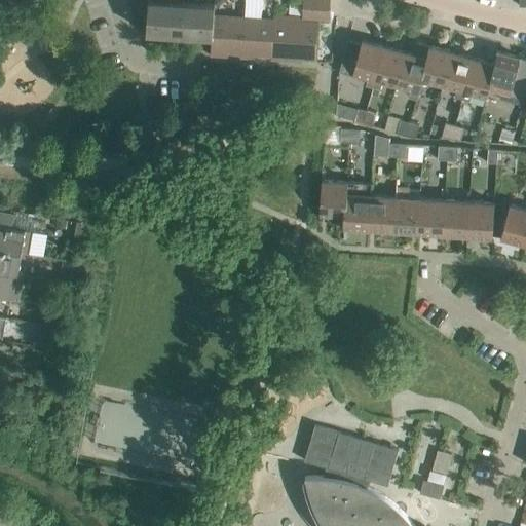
[(212,36),(214,14),(214,4),(182,2),(182,0),(152,0),(149,0),(147,32),(212,36)]
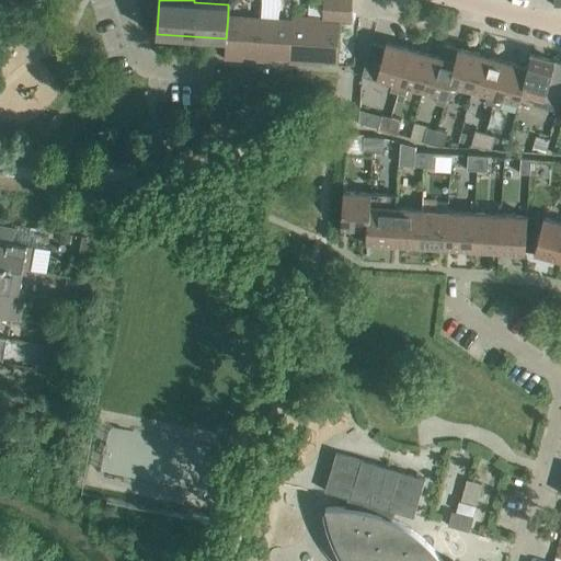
[(351,21),(352,18),(352,0),(322,0),(321,16),(292,14),(292,20),(293,20),(289,59),(289,63),(311,64),(311,60),(338,63),(340,20),(351,21)]
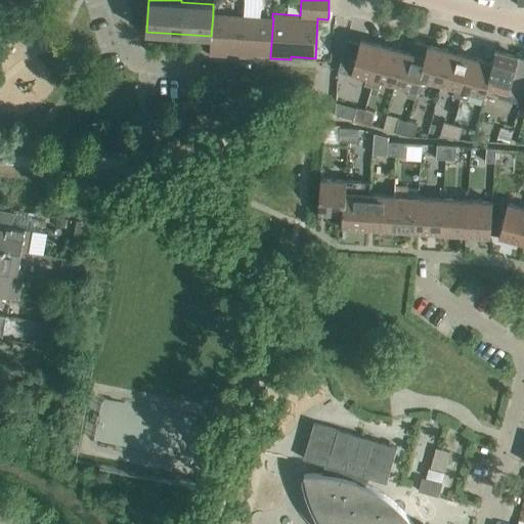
[(241,53),(243,16),(213,14),(211,36),(210,54),(220,55),(220,51),(241,53)]
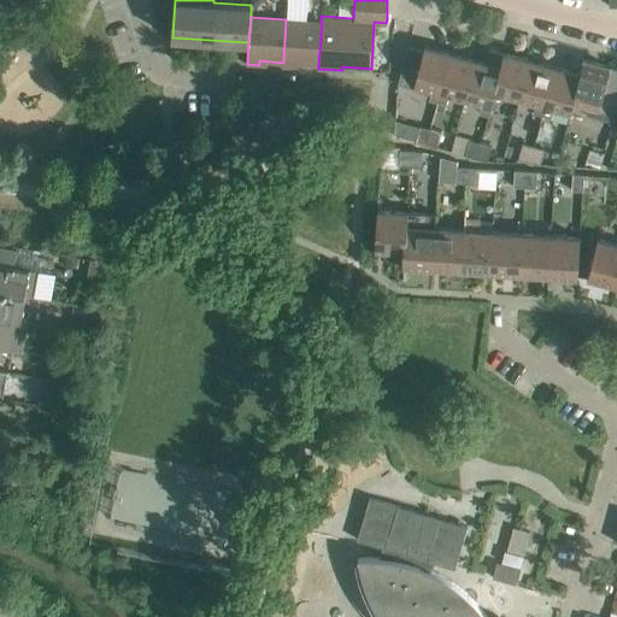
[(322,22),(321,22),(286,19),(283,63),(282,66),(294,68),(295,63),(318,65),(322,22)]
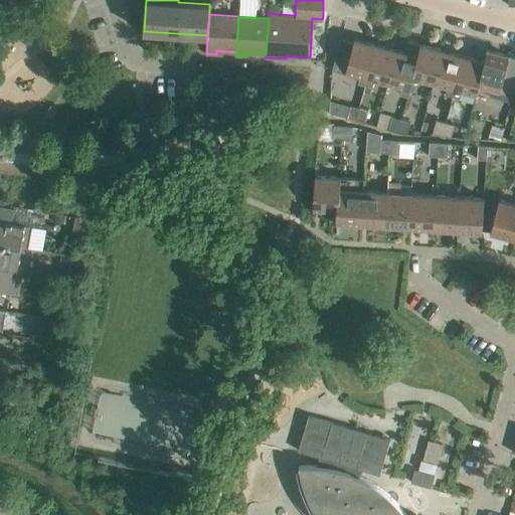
[(365,84),(376,44),(355,38),(353,43),(340,39),(332,70),(360,77),(358,82),(365,84)]
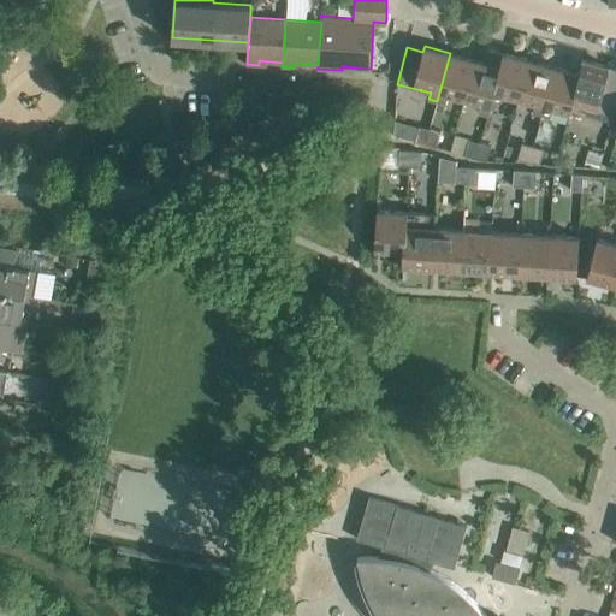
[(499,66),(503,53),(487,48),(484,63),(475,60),(465,102),(480,106),(479,113),(489,116),(493,101),(491,101),(501,67),(499,66)]
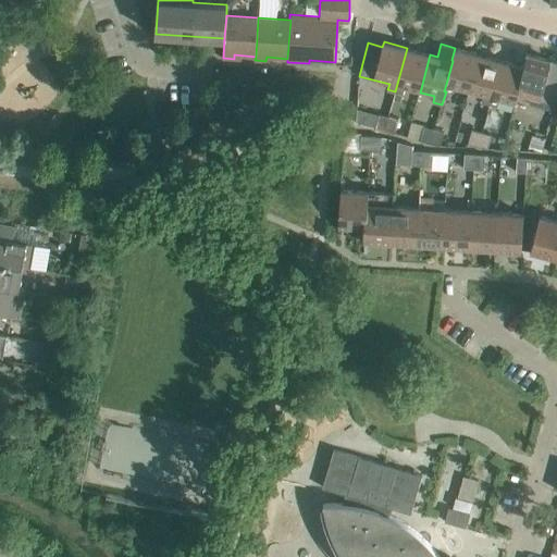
[(420,93),(430,54),(407,48),(395,91),(404,94),(405,88),(420,93)]
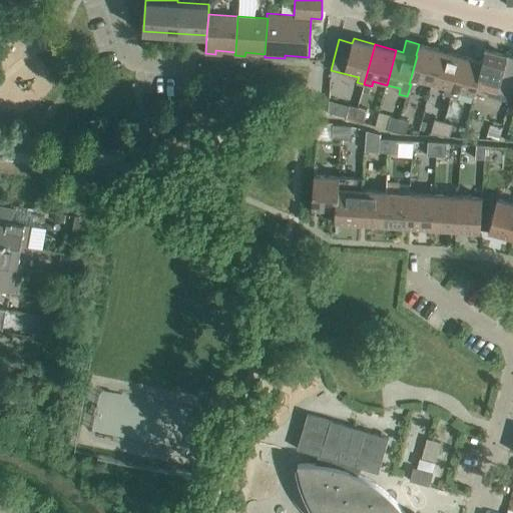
[(432,84),(441,50),(419,44),(416,55),(417,56),(409,84),(411,84),(416,86),(418,80),(432,84)]
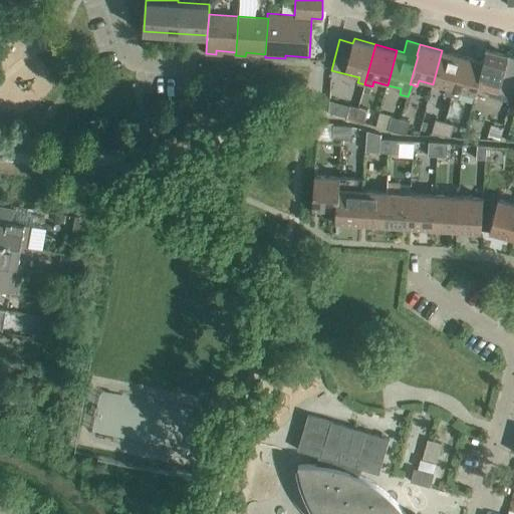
[(511,101),(513,90),(513,56),(486,49),(483,61),(484,61),(477,84),(478,84),(491,88),(489,95),(511,101)]
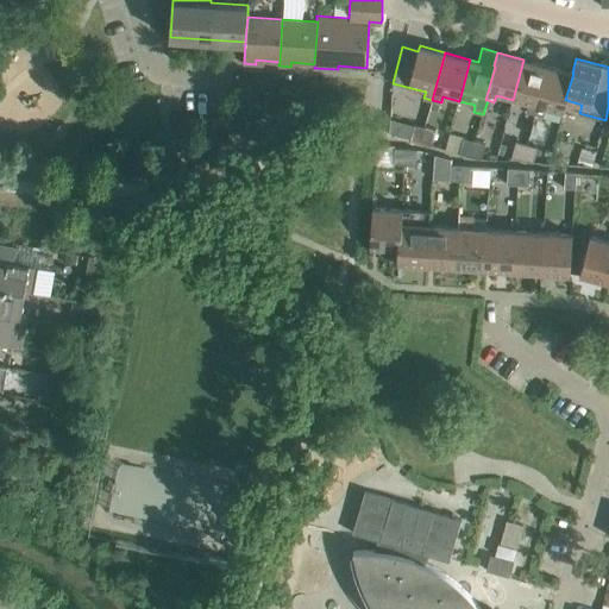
[(535,113),(548,66),(523,60),(513,100),(528,105),(527,111),(535,113)]
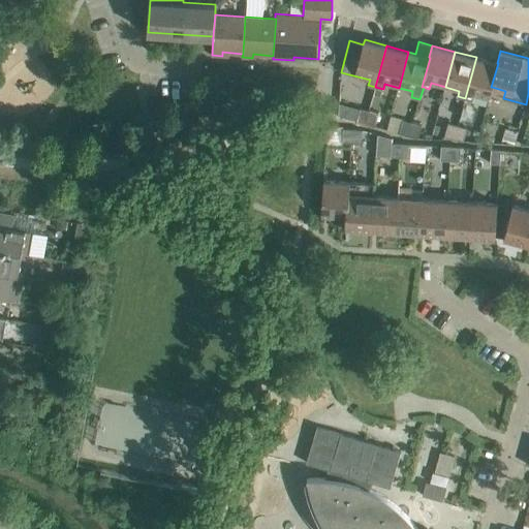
[(498,63),(497,63),(476,57),(465,98),(471,100),(473,95),(489,98),(492,87),(491,87),(498,63)]
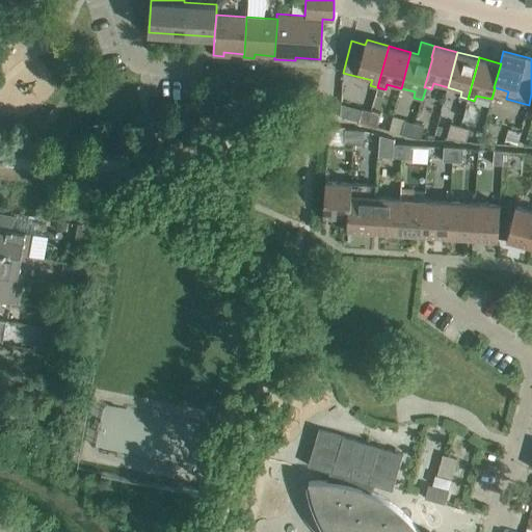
[(368,125),(371,111),(362,108),(358,122),(368,125)]
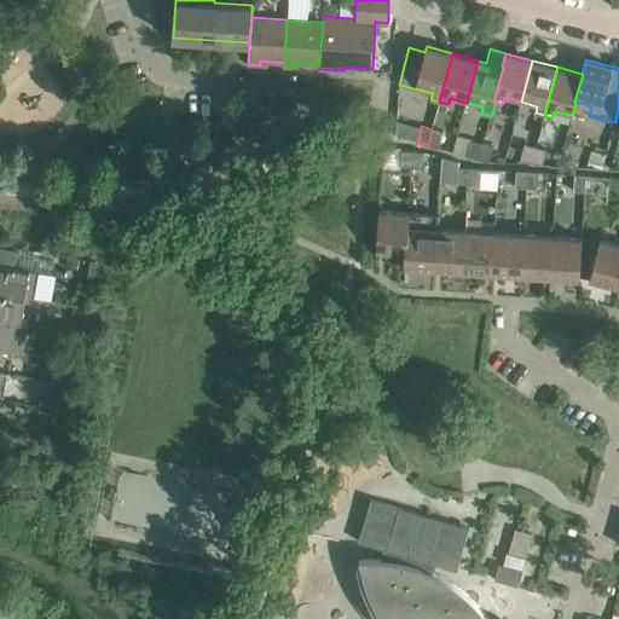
[(439,148),(444,133),(432,129),(428,145),(439,148)]
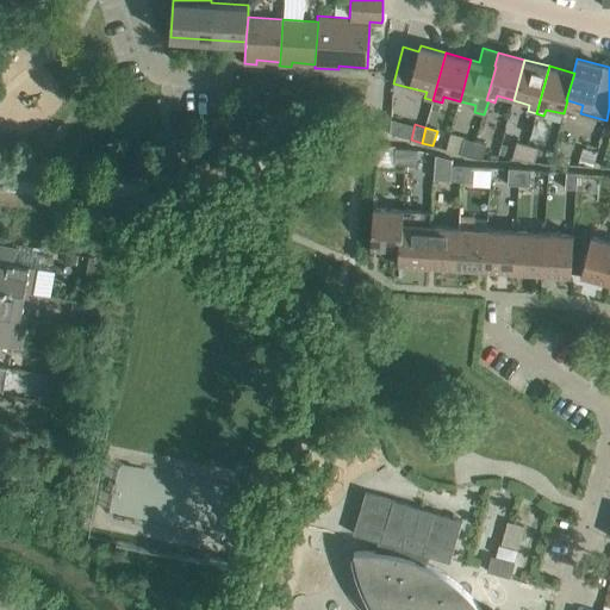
[(471,156),(475,141),(465,138),(460,154),(471,156)]
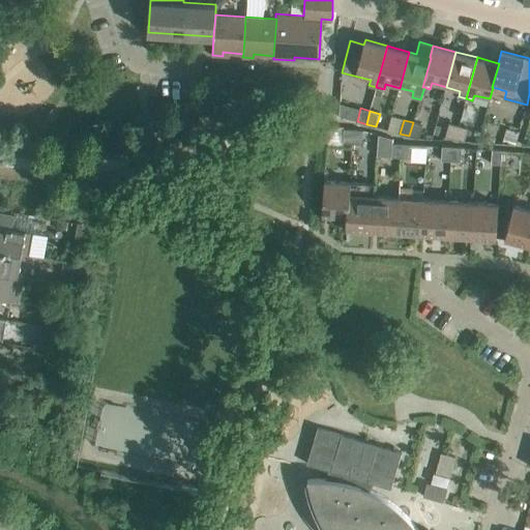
[(422,125),(413,122),(409,136),(419,139),(422,125)]
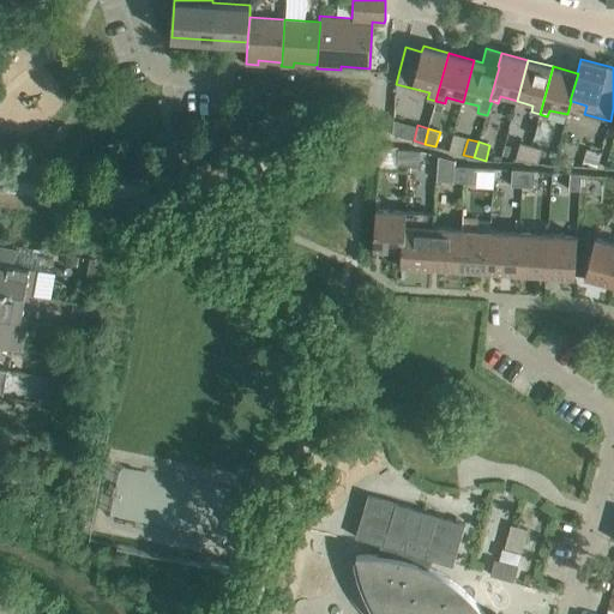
[(528,161),(531,145),(521,142),(516,158),(528,161)]
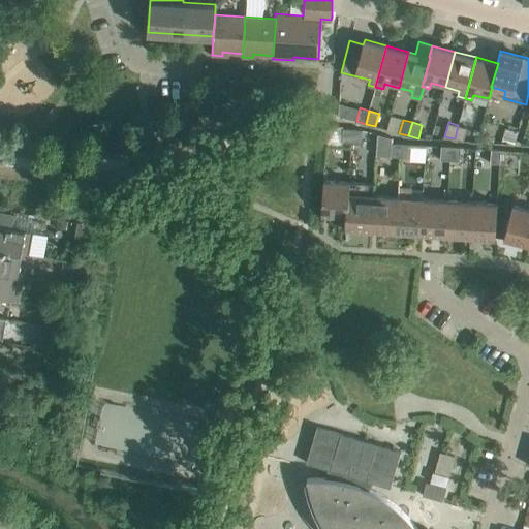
[(467,127),(458,125),(455,138),(464,142),(467,127)]
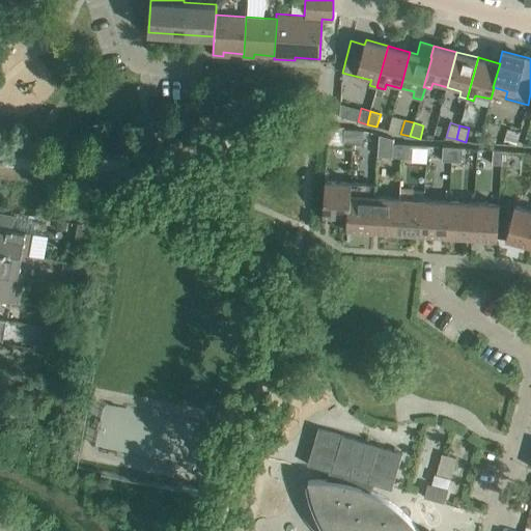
[(354,143),(355,130),(344,129),(343,143),(354,143)]
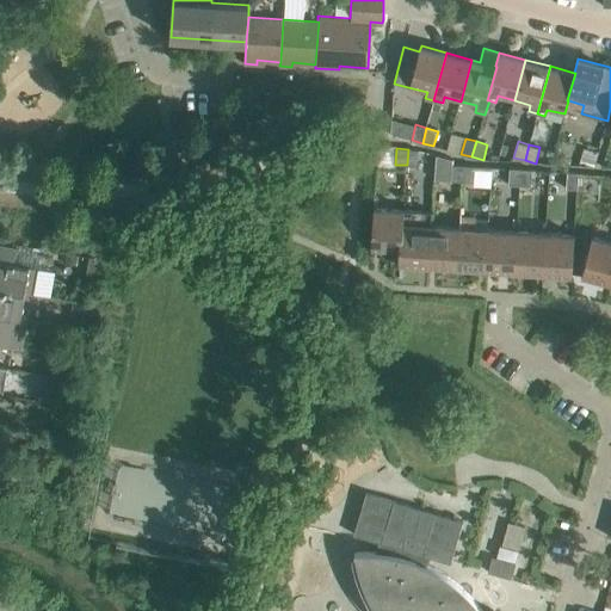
[(594,166),(599,153),(585,148),(580,162),(594,166)]
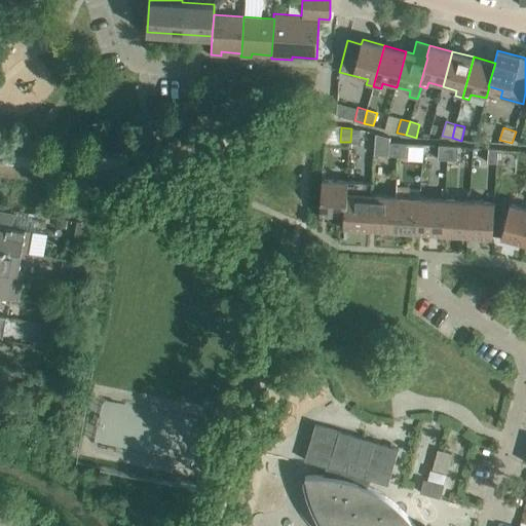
[(360,143),(361,128),(351,128),(350,142),(360,143)]
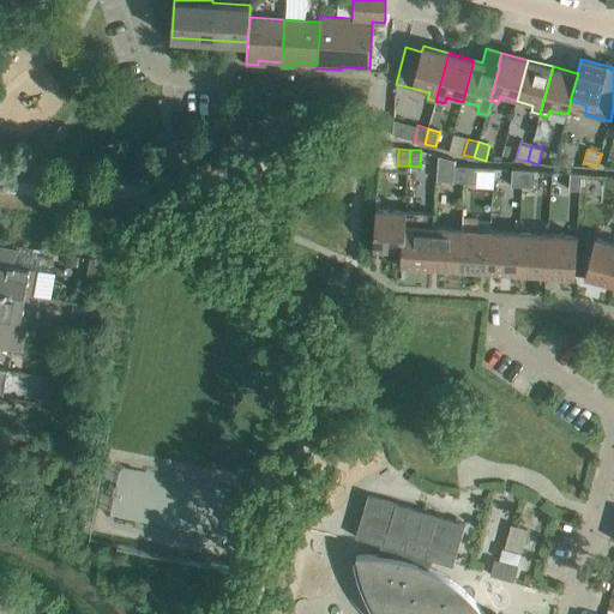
[(465,182),(467,167),(455,166),(453,182),(465,182)]
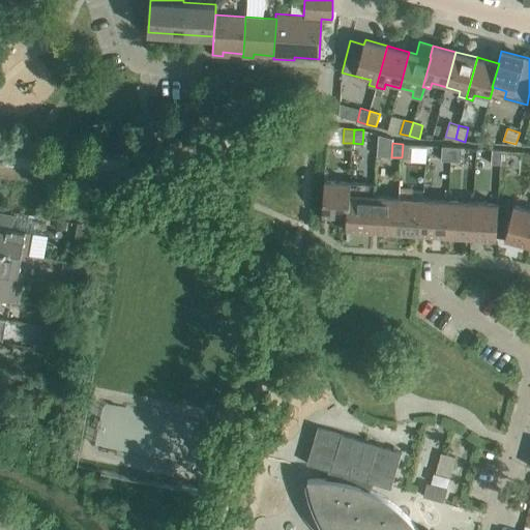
[(411,158),(412,144),(403,144),(402,157),(411,158)]
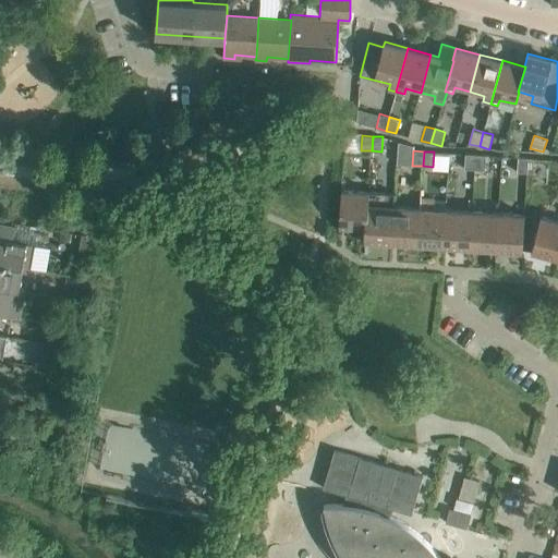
[(475,169),(476,155),(465,154),(464,169),(475,169)]
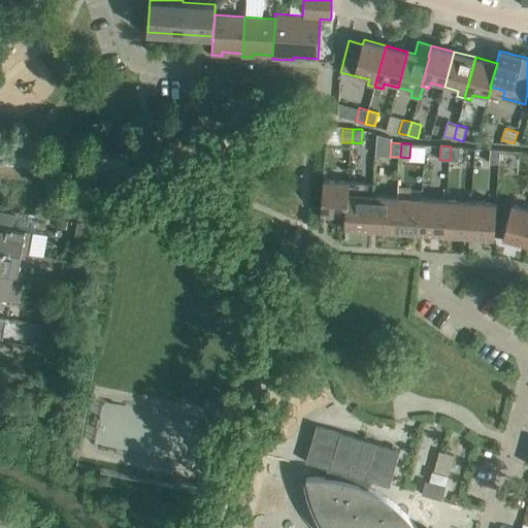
[(459,161),(460,146),(451,146),(450,160),(459,161)]
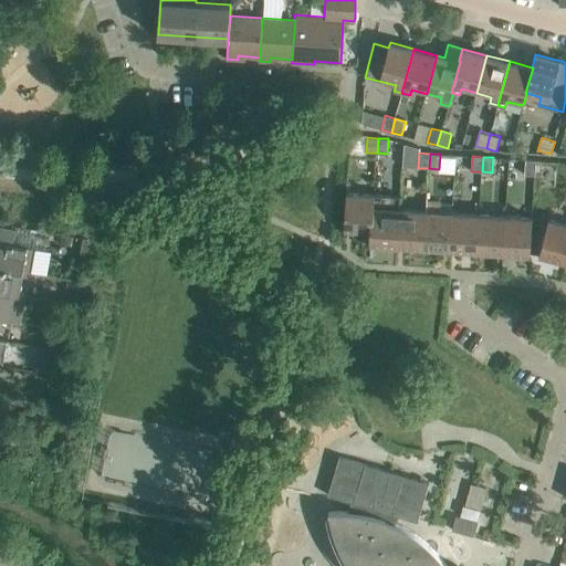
[(535,176),(536,160),(525,159),(525,175),(535,176)]
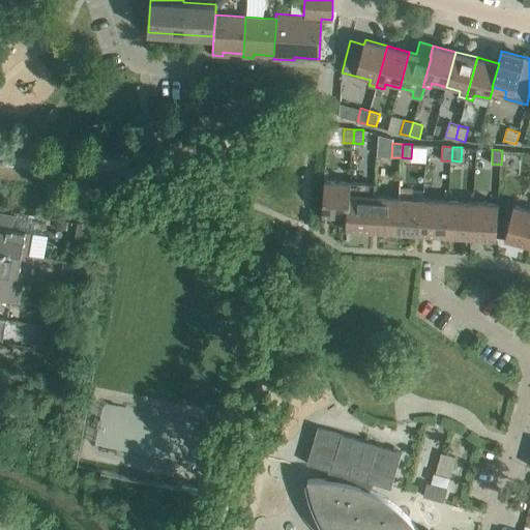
[(350,194),(351,182),(324,180),(322,216),(347,218),(348,218),(349,194),(350,194)]
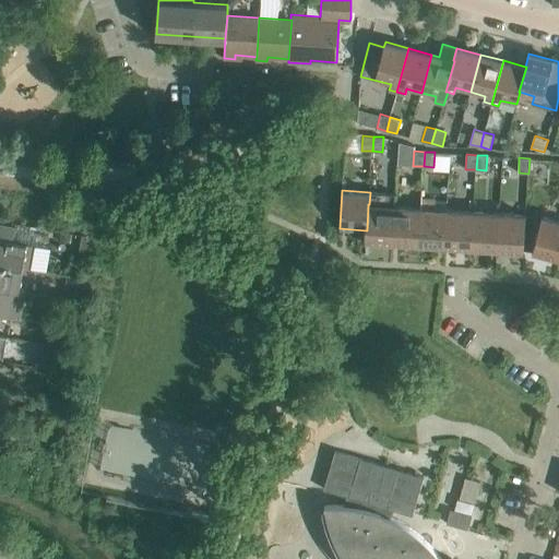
[(391,246),(394,206),(395,193),(370,192),(369,204),(368,204),(367,230),(366,230),(365,244),(391,246)]
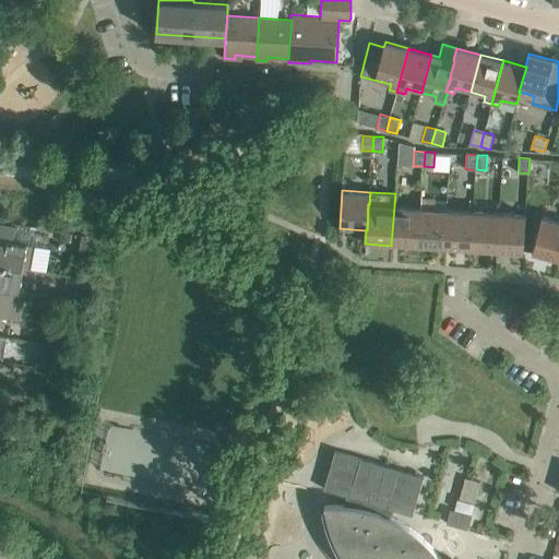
[(444,249),(447,210),(435,209),(436,197),(421,195),(420,209),(418,247),(444,249)]
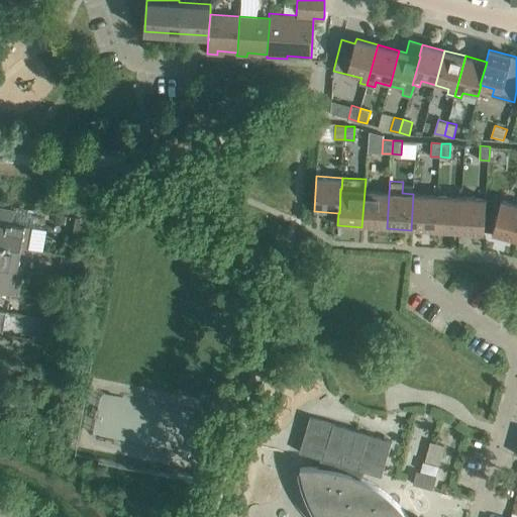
[(387,228),(389,193),(365,191),(362,227),(387,228)]
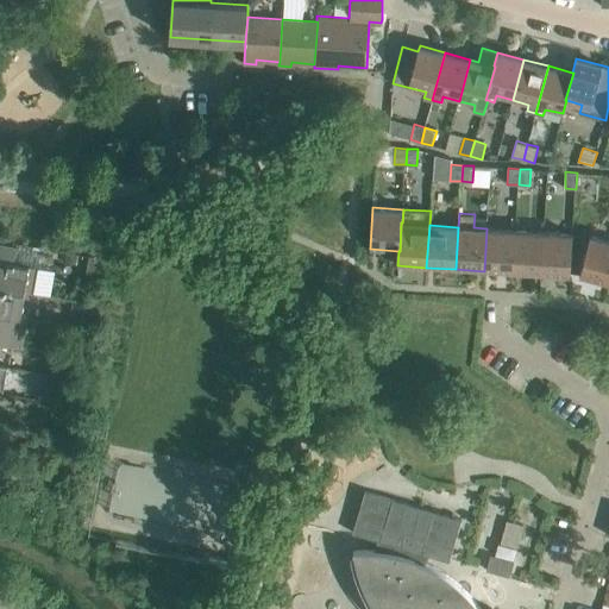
[(513,272),(515,231),(487,228),(484,271),(513,272)]
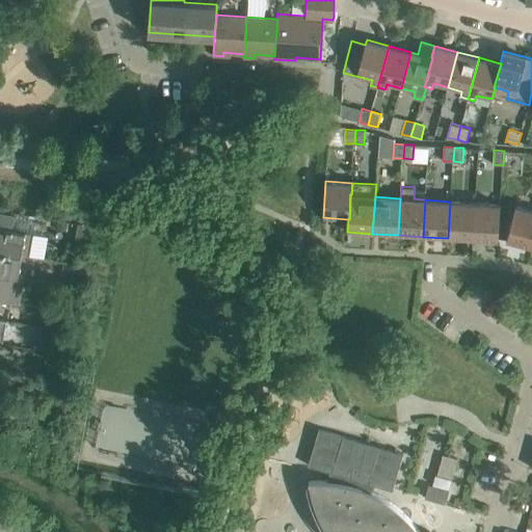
[(473,240),(475,203),(450,202),(448,238),(473,240)]
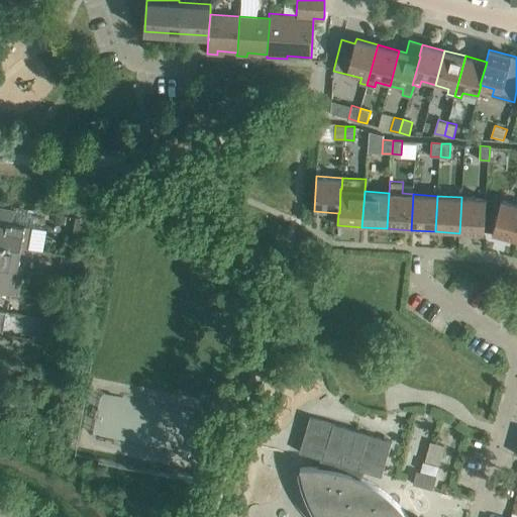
[(487,199),(467,198),(461,197),(459,233),(485,235),(487,199)]
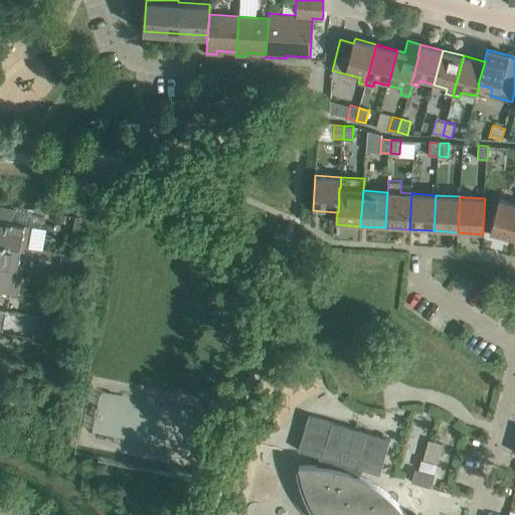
[(514,240),(514,234),(514,203),(499,199),(490,234),(514,240)]
